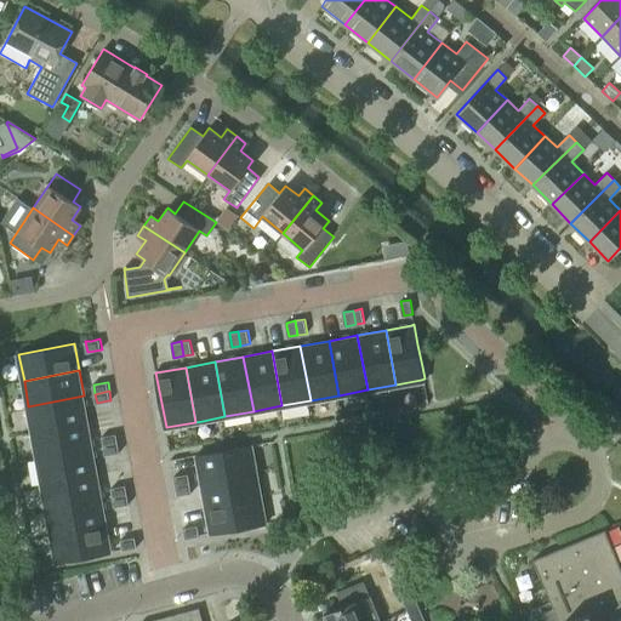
[(33,432),(89,421),(84,396),(28,406),(33,432)]
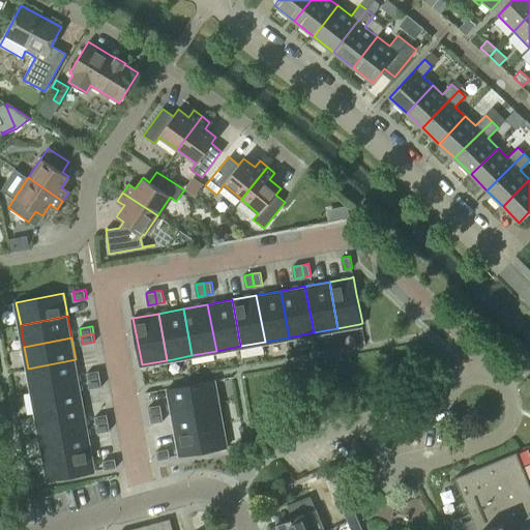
[(32,390),(80,381),(76,359),(28,369),(32,390)]
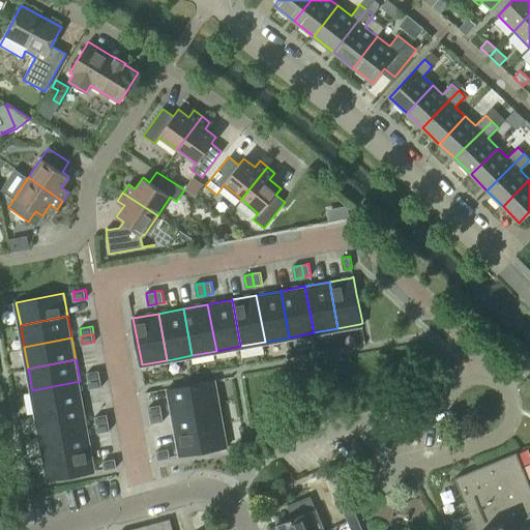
[(89,380),(101,378),(99,370),(94,371),(88,373),(89,380)]
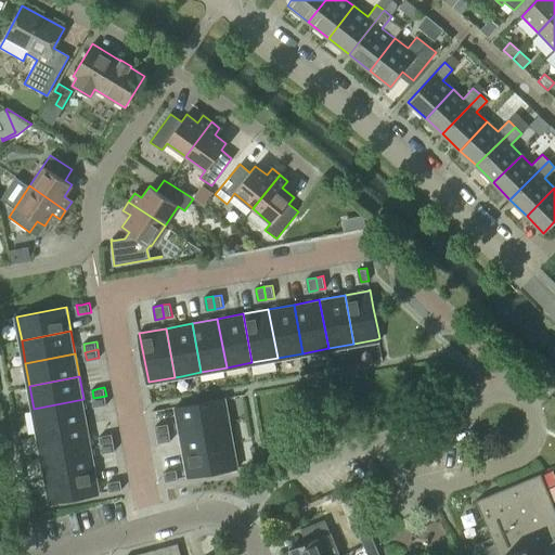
[(106,396),(93,398),(95,407),(99,405),(107,404),(106,396)]
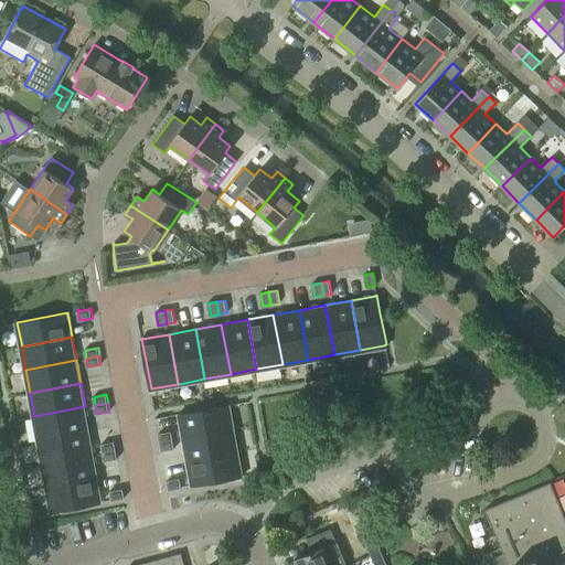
[(182,438),(232,428),(227,405),(205,408),(192,412),(191,412),(178,414),(182,438)]
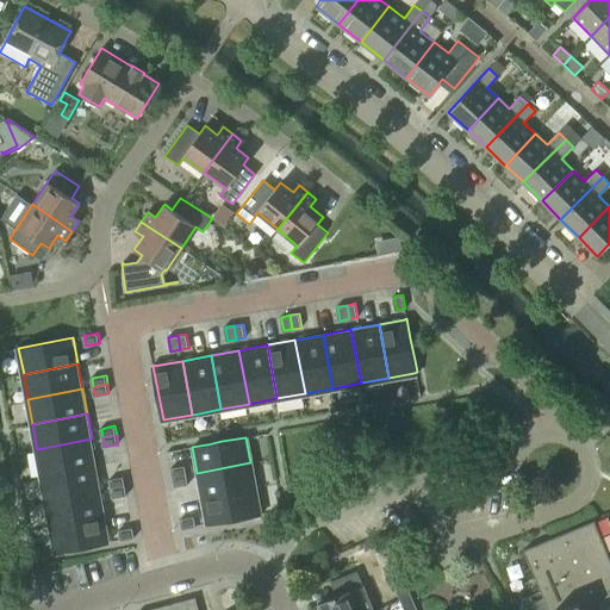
[(42,474),(97,465),(92,439),(37,449),(42,474)]
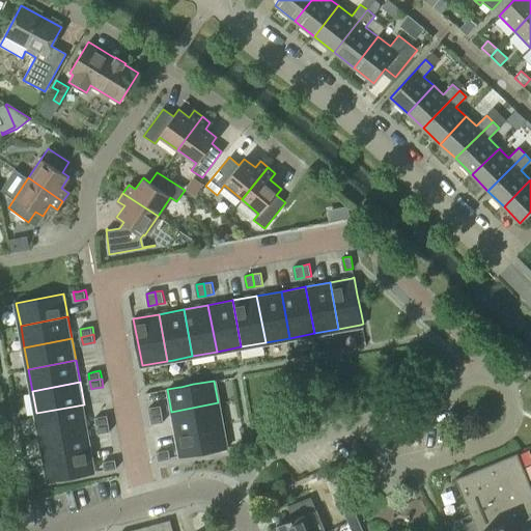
[(175,435),(222,425),(218,402),(171,412),(172,418),(175,435)]
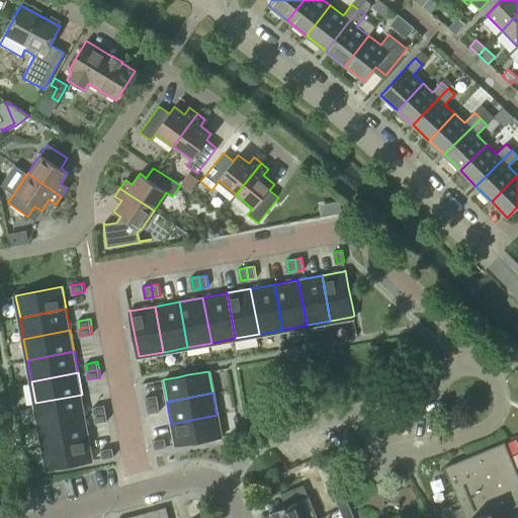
[(39,424),(86,416),(82,395),(35,403),(39,423),(39,424)]
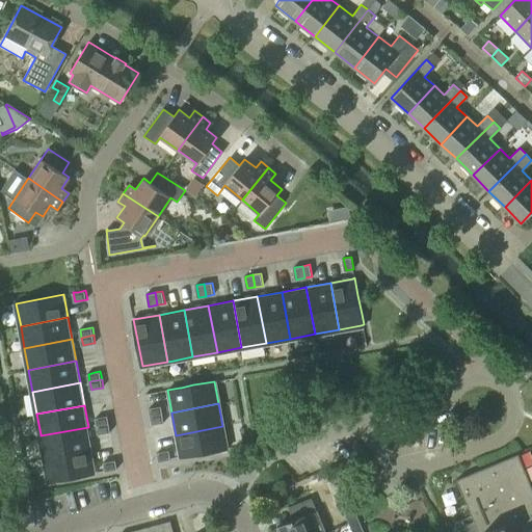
[(150,417),(162,415),(160,406),(151,408),(148,408),(150,417)]
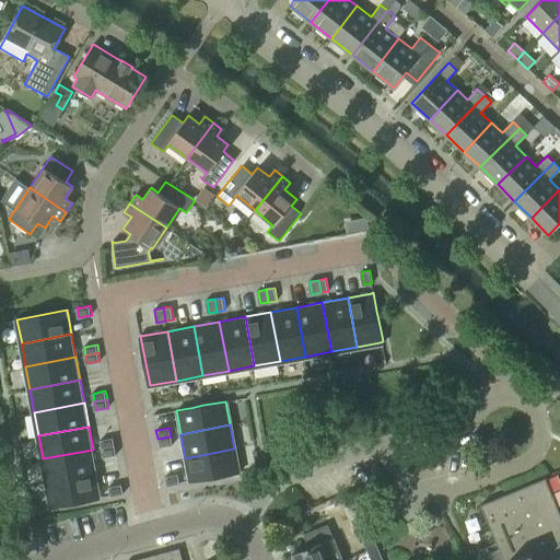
[(171,436),(158,439),(159,443),(159,444),(159,447),(172,444),(171,436)]
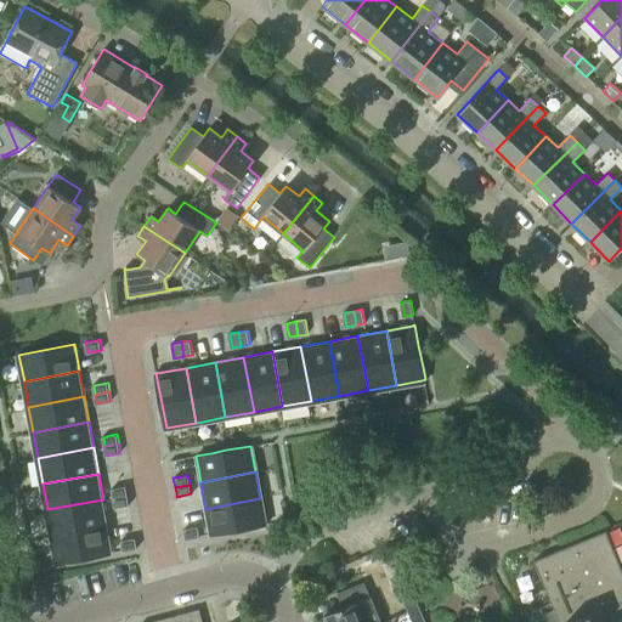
[(114,498),(129,495),(126,486),(122,487),(112,488),(114,498)]
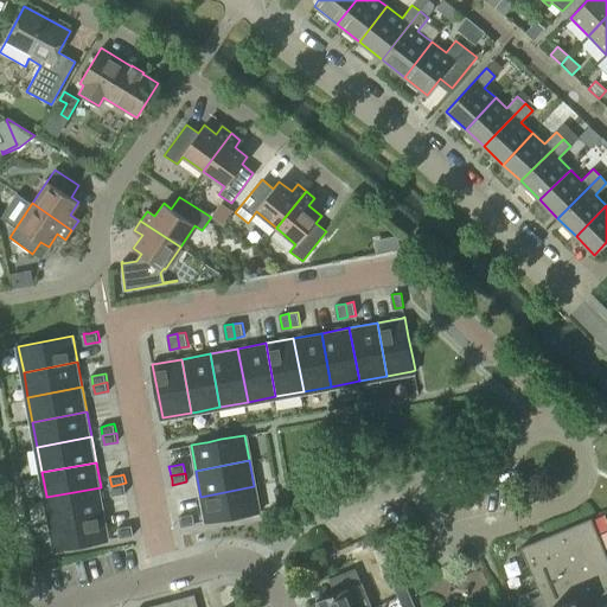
[(126,483),(112,486),(113,494),(127,492),(126,483)]
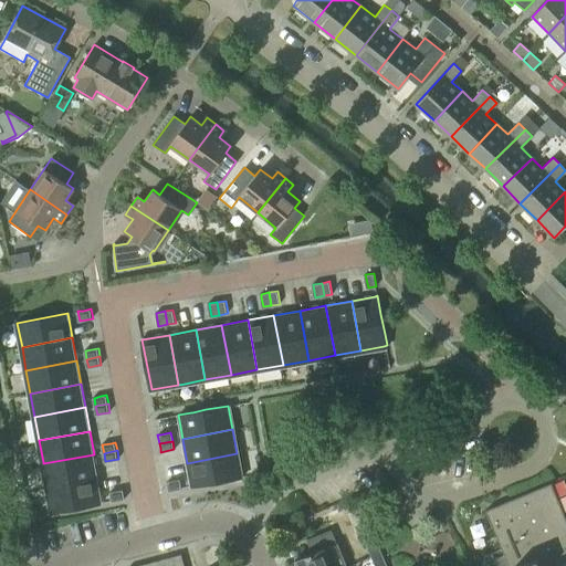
[(237,453),(187,463),(191,486),(226,481),(230,480),(241,478),(237,453)]
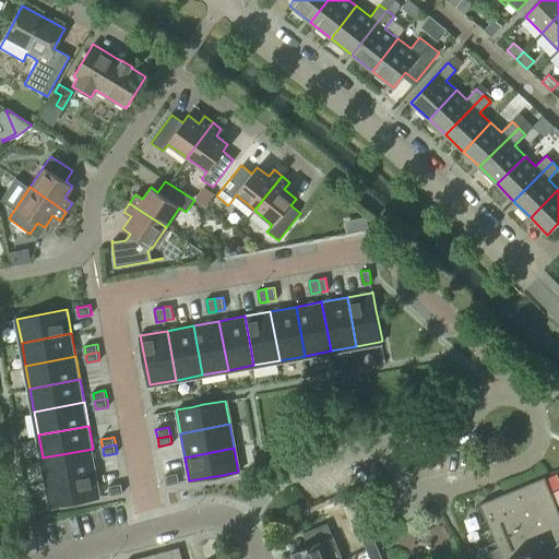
[(47,480),(97,472),(93,449),(43,458),(47,480)]
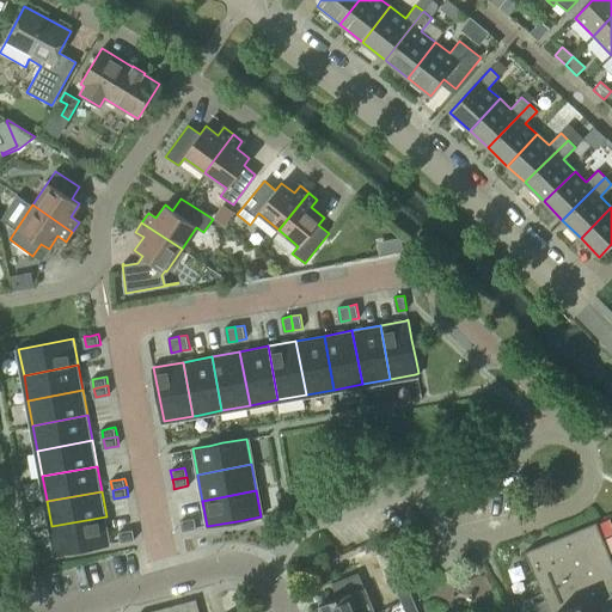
[(106,516),(51,526),(56,552),(111,543),(106,516)]
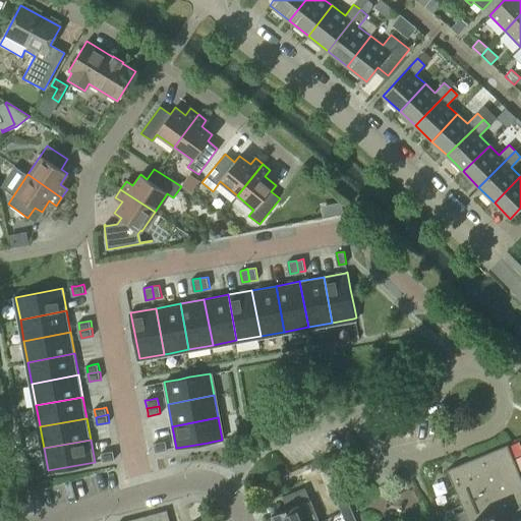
[(155,452),(166,449),(165,442),(153,444),(155,452)]
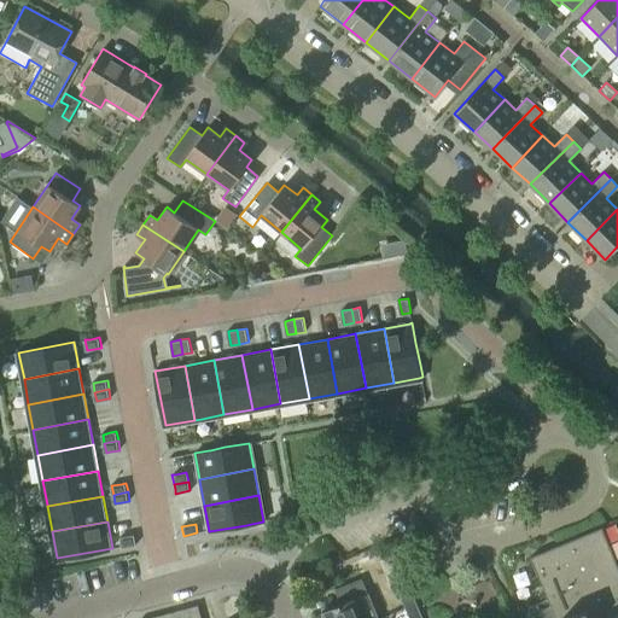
[(617,598),(617,566),(601,528),(530,557),(549,605),(540,610),(537,604),(524,608),(522,604),(519,605),(526,617),(617,617),(617,600),(617,599),(617,598)]
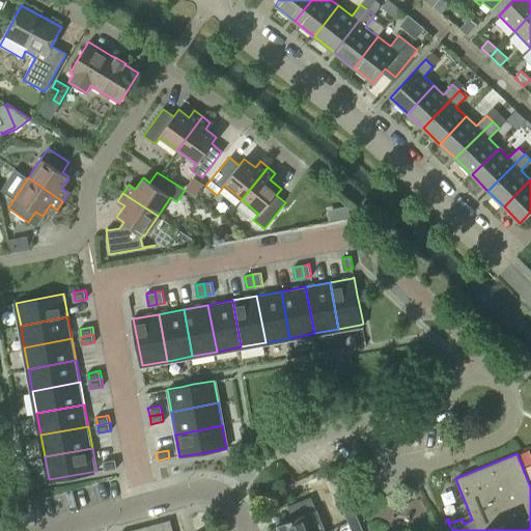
[(116,459),(104,462),(106,469),(117,467),(116,459)]
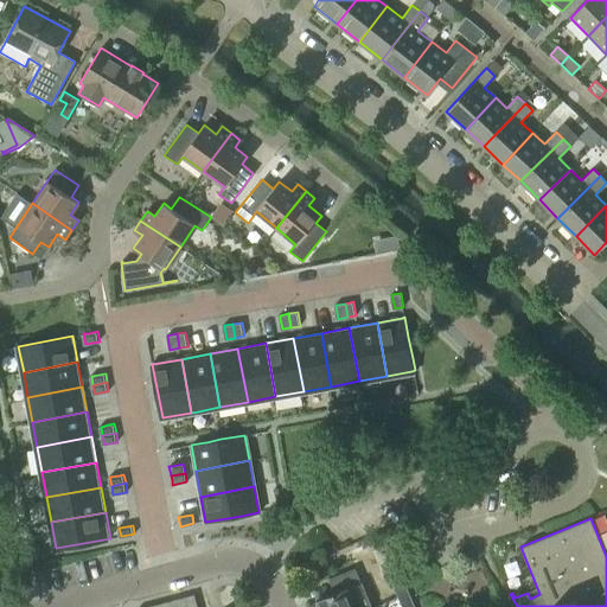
[(401,572),(398,573),(394,560),(384,563),(389,576),(397,598),(409,593),(401,572)]
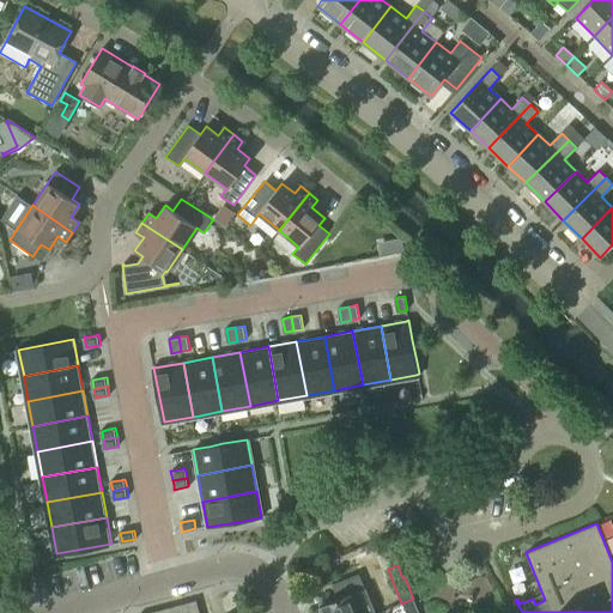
[(375,612),(365,587),(364,588),(358,574),(334,583),(340,596),(319,606),(321,612),(375,612)]
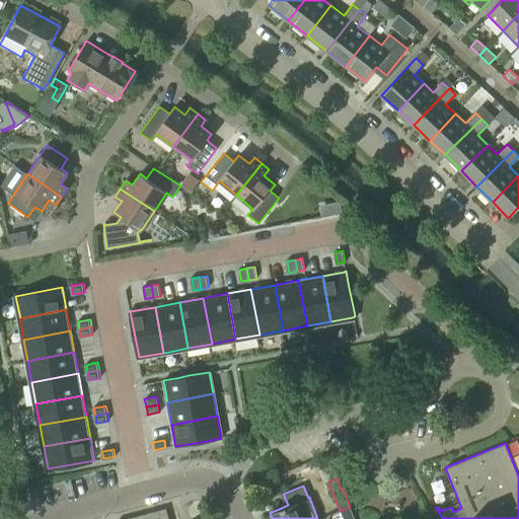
[(354,518),(350,507),(340,511),(343,518),(354,518)]
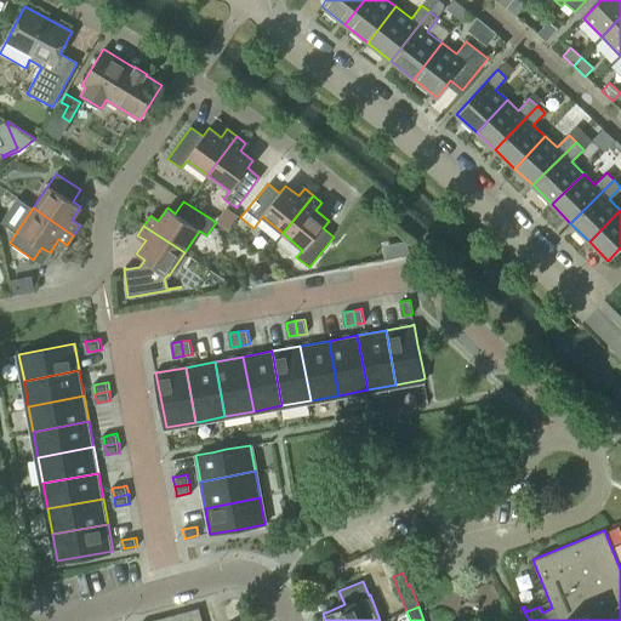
[(184,611),(186,620),(201,620),(198,608),(184,611)]
